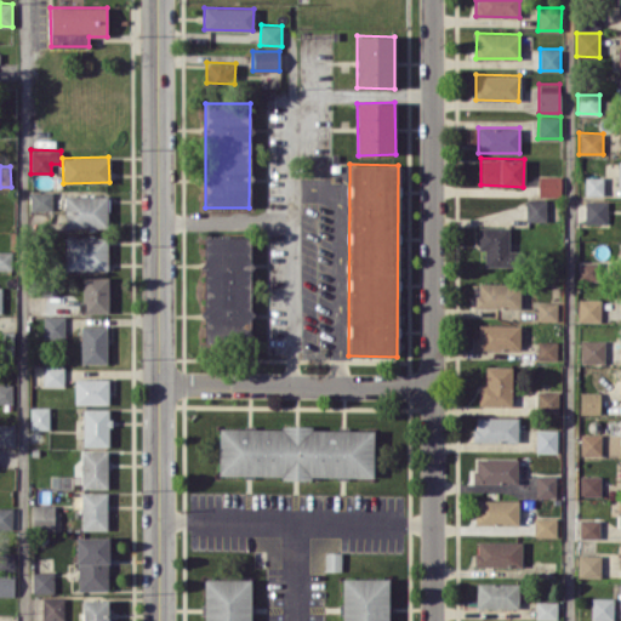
[(560,175),(539,175),(539,195),(559,195),(560,175)]
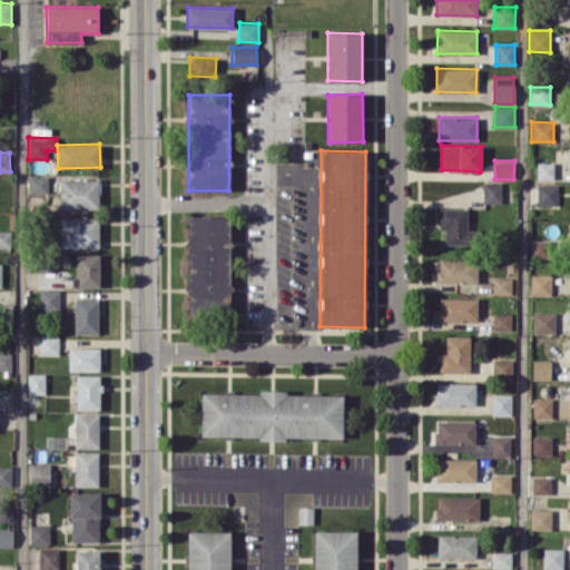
[(552,161),(536,163),(537,179),(553,179),(552,161)]
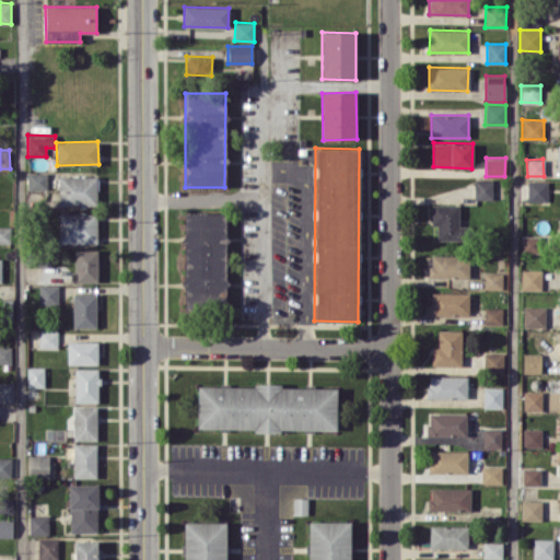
[(47,189),(47,172),(27,173),(27,189),(47,189)]
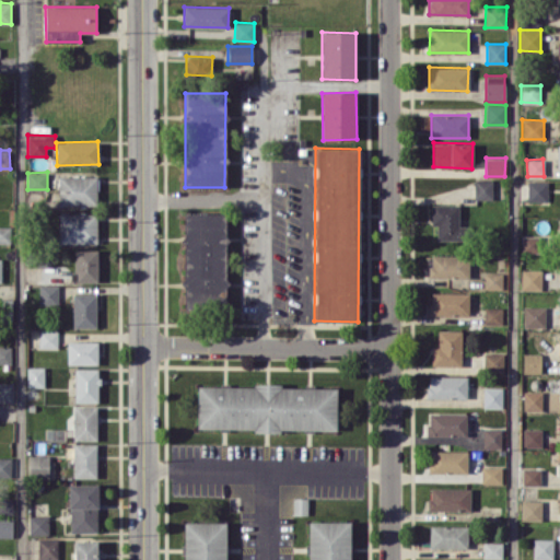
[(59,176),(59,206),(96,205),(96,175),(59,176)]
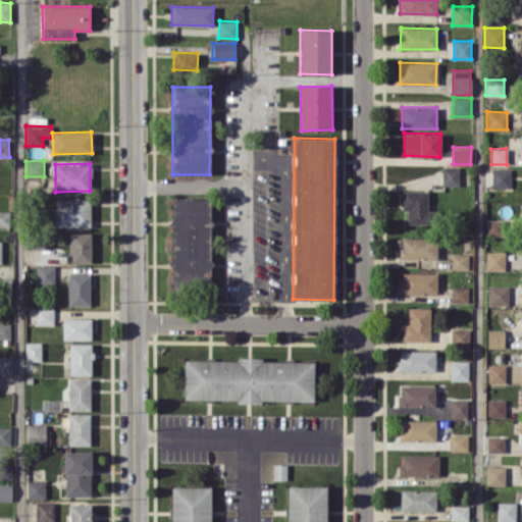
[(441,186),(459,187),(459,167),(441,167),(441,186)]
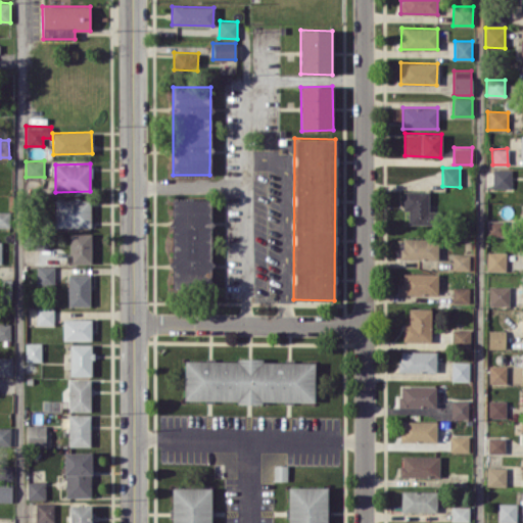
[(512,188),(511,169),(491,169),(492,188),(512,188)]
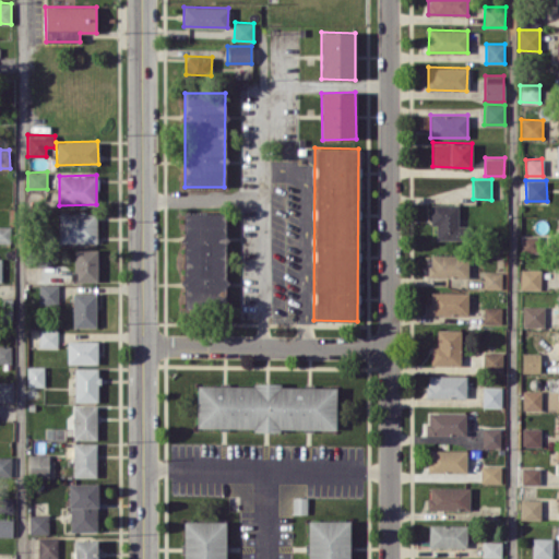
[(430,204),(430,225),(436,225),(437,239),(463,239),(463,226),(458,226),(458,204),(430,204)]
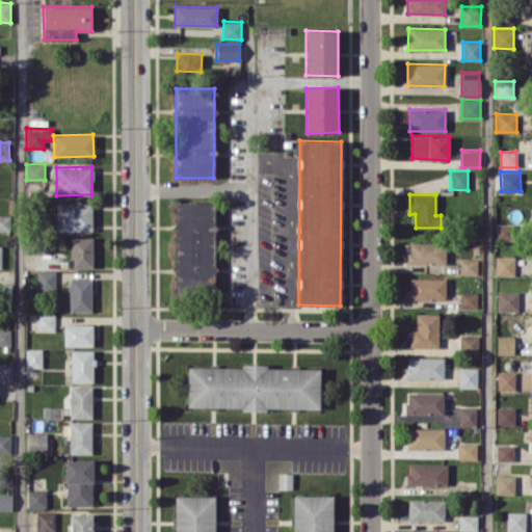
[(213,202),(175,202),(175,290),(214,289),(213,202)]
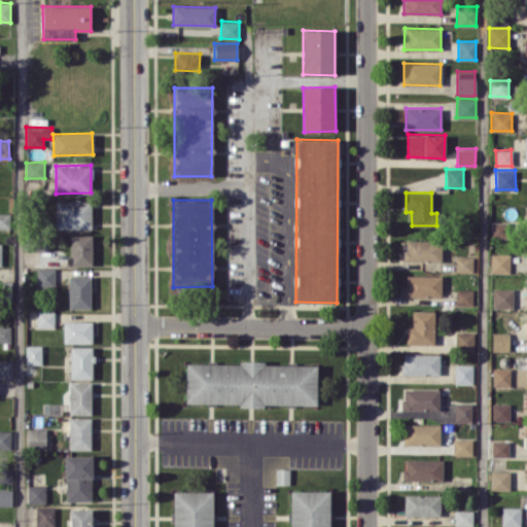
[(55,201),(56,229),(92,229),(91,201),(55,201)]
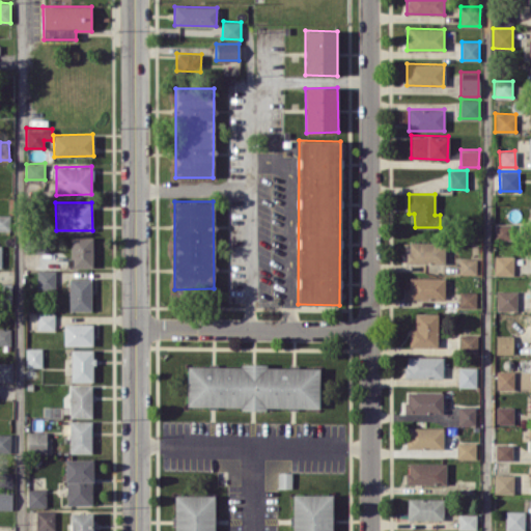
[(0,230),(10,230),(10,215),(0,214),(0,230)]
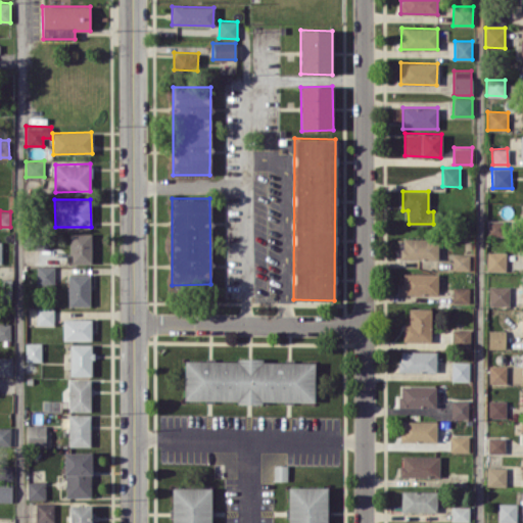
[(487,220),(487,235),(505,235),(505,221),(487,220)]
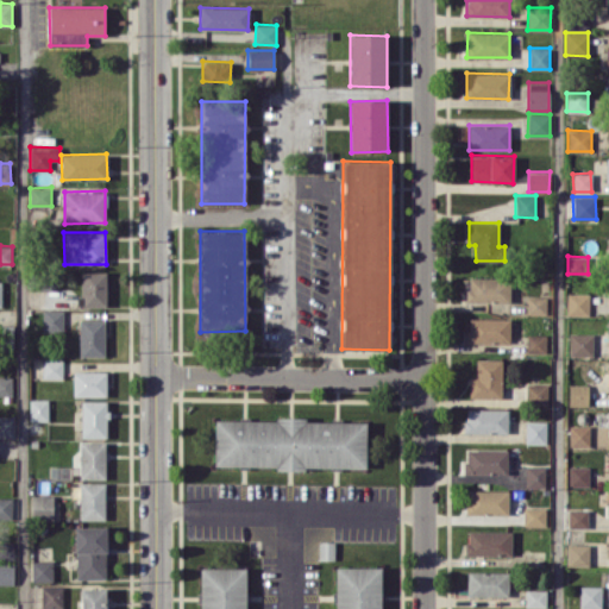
[(106,271),(80,271),(80,306),(106,306),(106,271)]
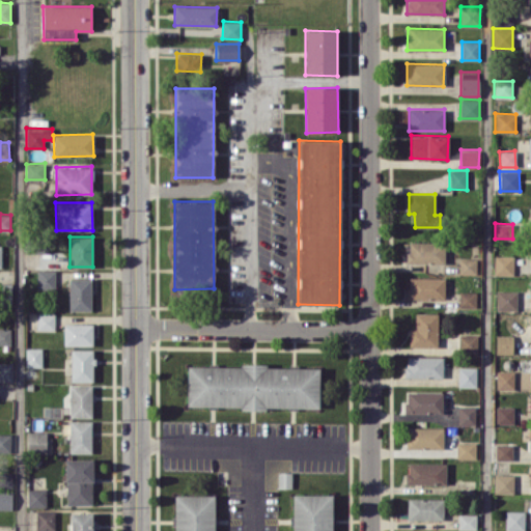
[(444,263),(444,243),(408,242),(407,263),(444,263)]
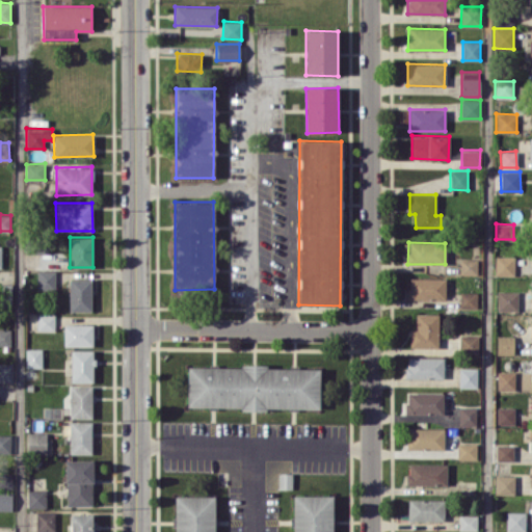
[(514,275),(514,257),(496,257),(495,275),(514,275)]
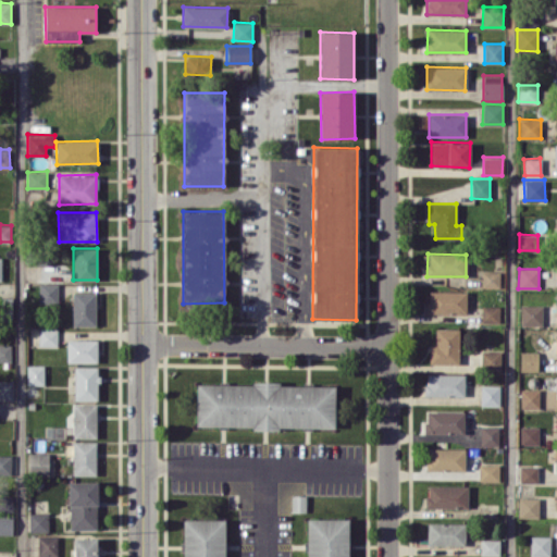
[(482,287),(499,287),(500,272),(482,271),(482,287)]
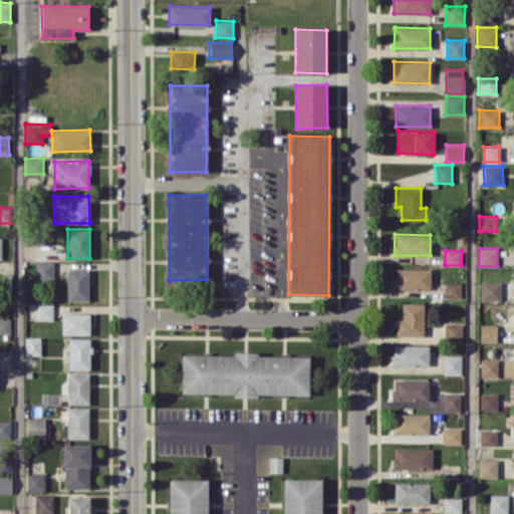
[(52,261),(35,261),(36,280),(53,280),(52,261)]
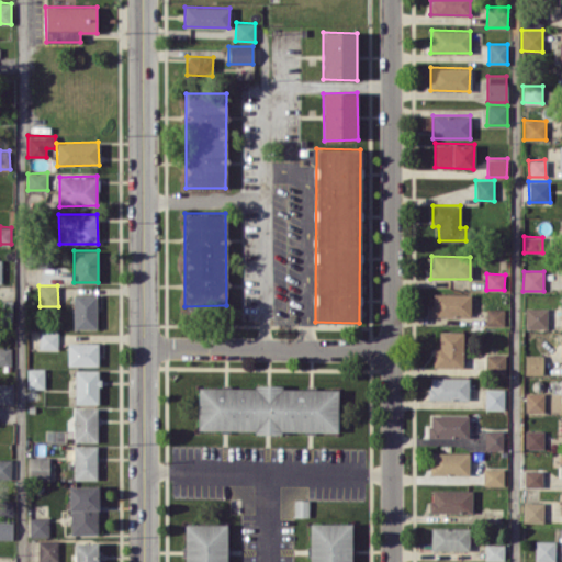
[(470,316),(471,293),(431,293),(431,316),(470,316)]
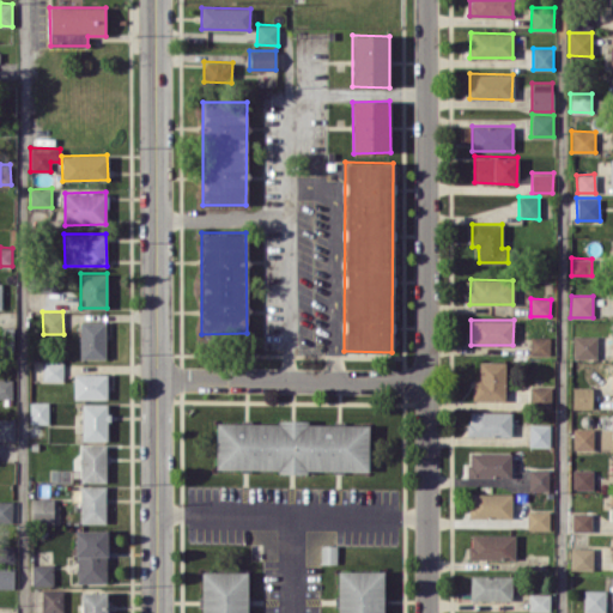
[(80,358),(104,358),(104,321),(79,321),(80,358)]
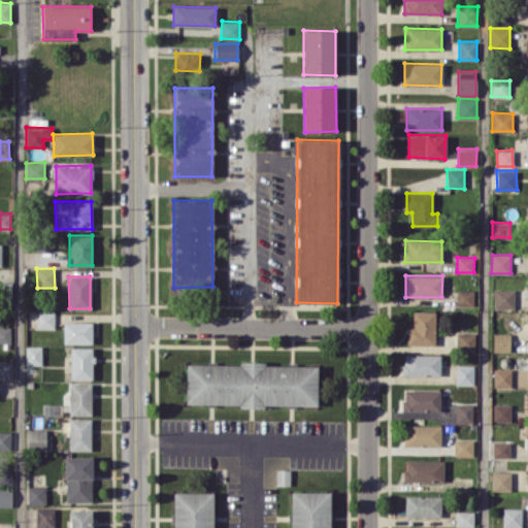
[(0,301),(11,302),(11,282),(0,281),(0,301)]
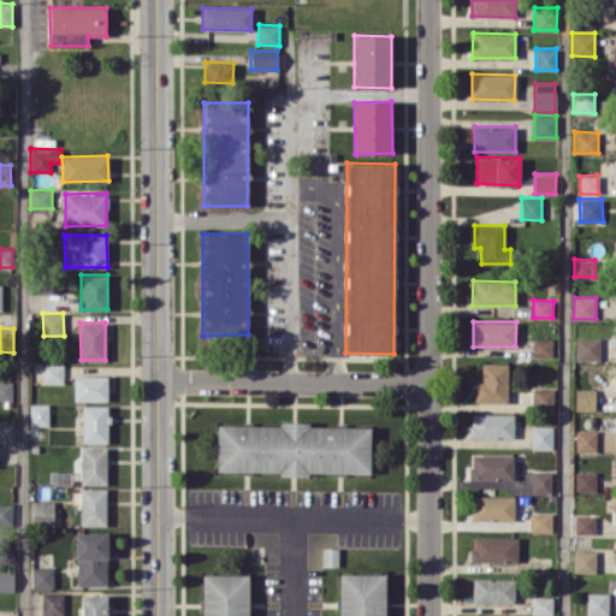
[(599,359),(599,337),(575,337),(576,360),(599,359)]
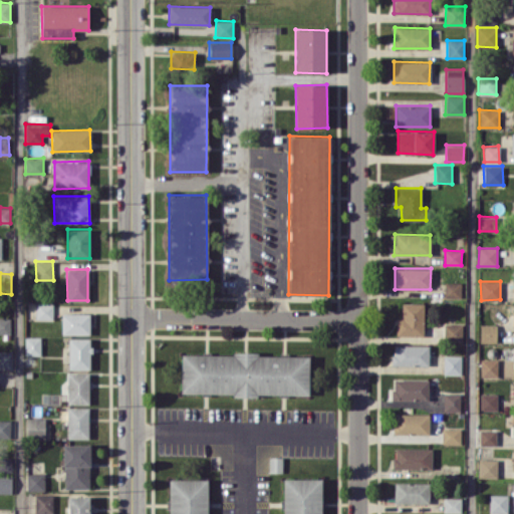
[(461,297),(461,282),(445,282),(445,297),(461,297)]
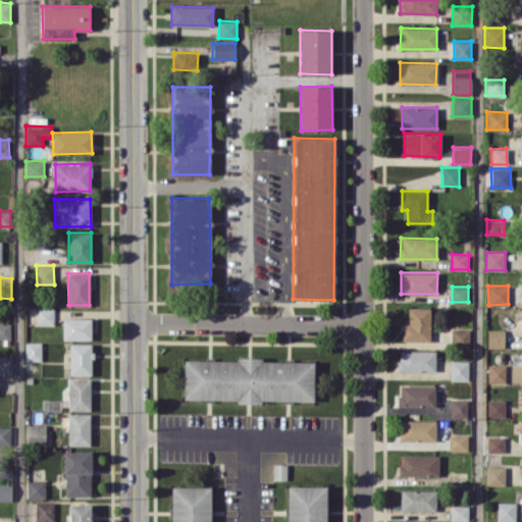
[(402,341),(430,342),(430,308),(408,307),(408,323),(402,322),(402,341)]
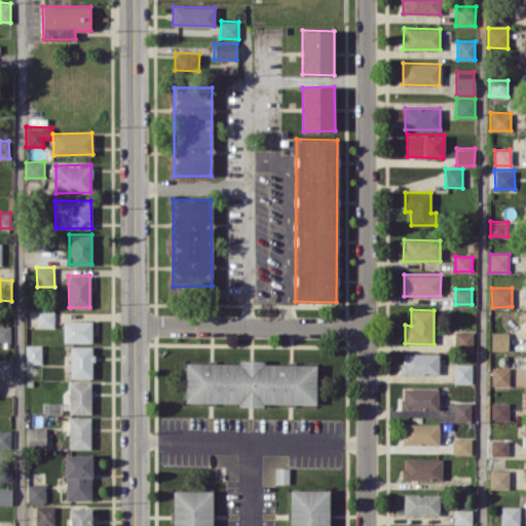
[(36,327),(53,327),(54,310),(37,310),(36,327)]
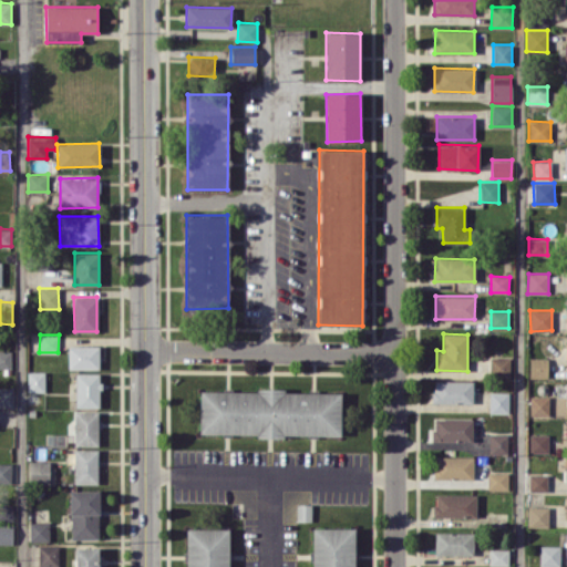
[(68,369),(99,369),(99,346),(68,346),(68,369)]
